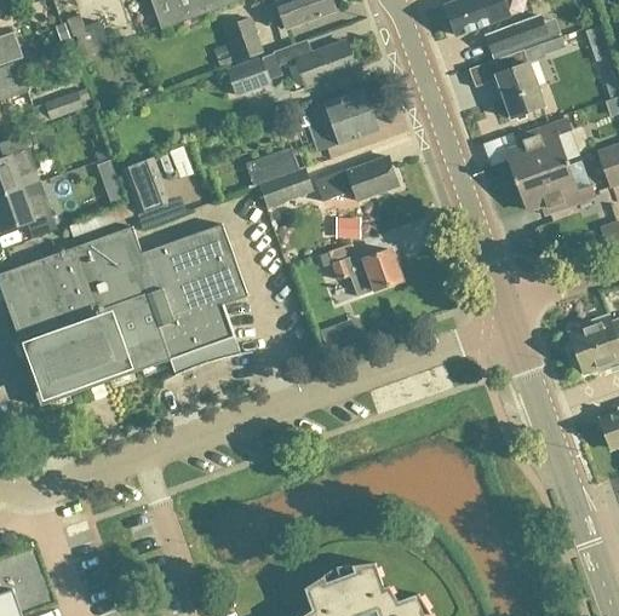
[(149,0),(160,29),(240,0),(149,0)]
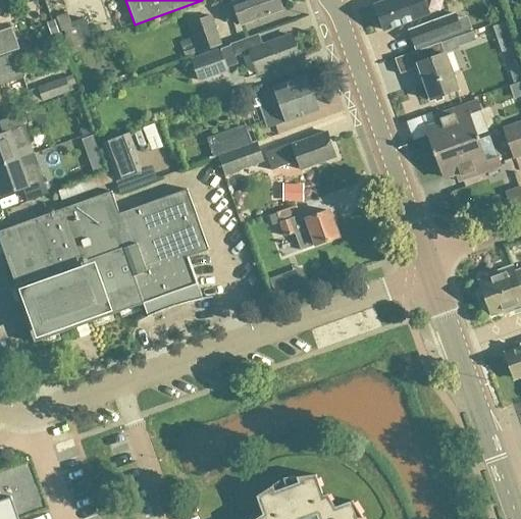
[(233,0),(220,5),(225,21),(237,17),(240,24),(281,9),(277,0),(233,0)]
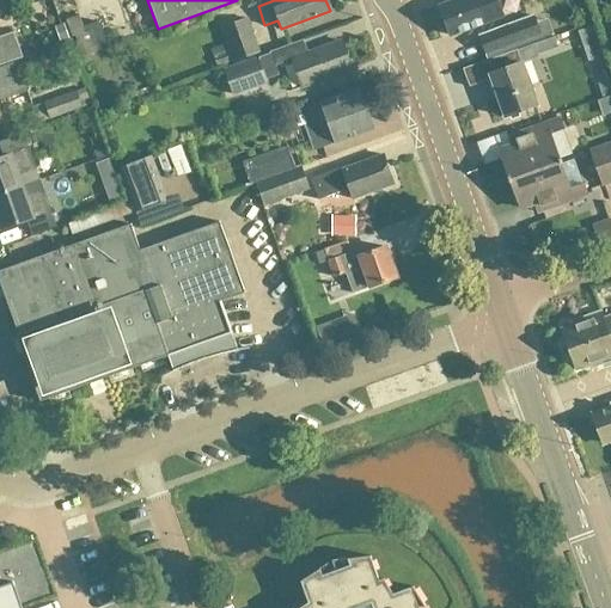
[(452,0),(439,5),(448,35),(501,16),(495,0),(452,0)]
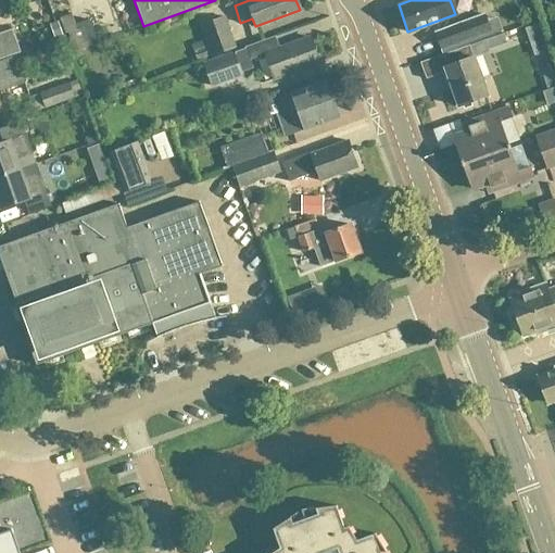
[(71,12),(58,17),(64,33),(66,33),(74,52),(90,46),(83,25),(76,27),(71,12)]
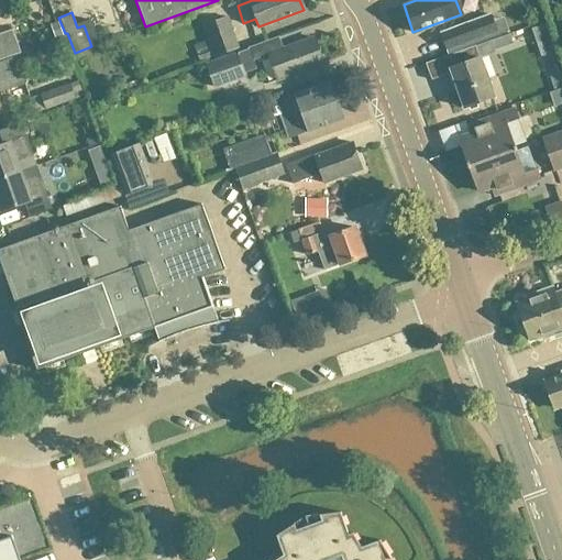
[(226,17),(204,24),(215,55),(238,47),(226,17)]
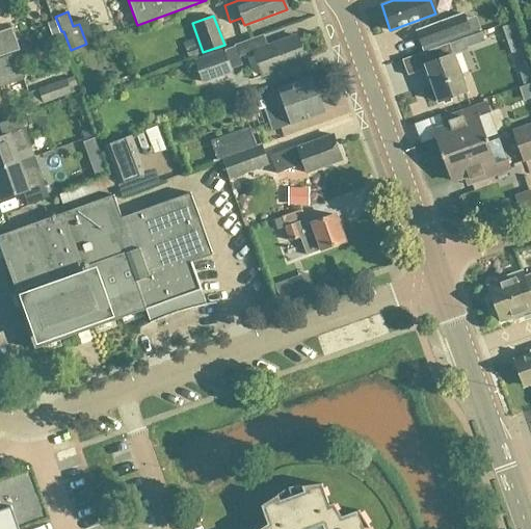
[(442,26),(414,35),(418,50),(447,40),(442,26)]
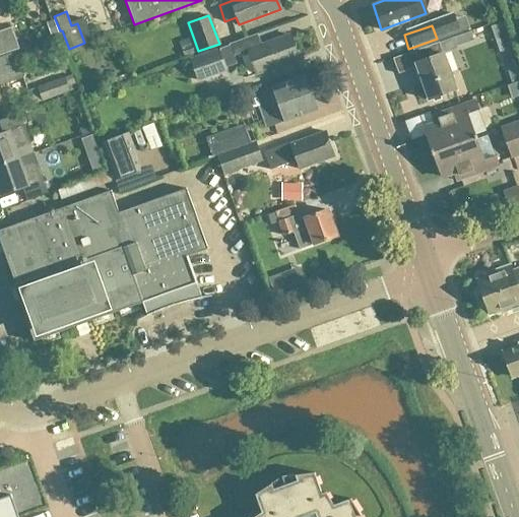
[(0,55),(18,49),(10,26),(0,29),(0,55)]
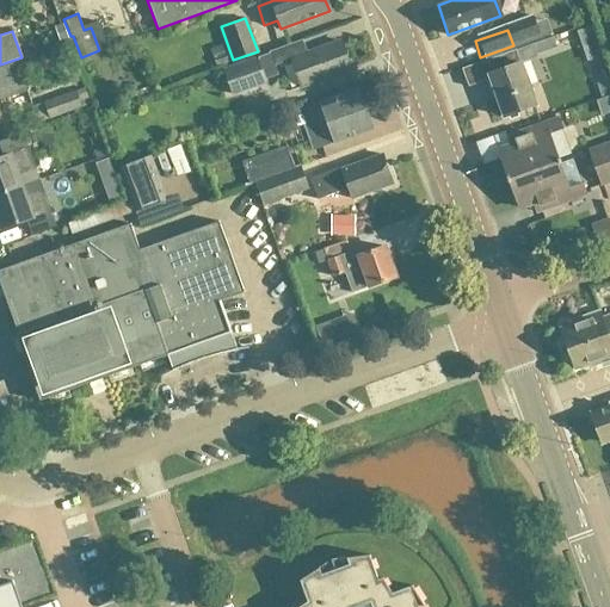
[(302,38),(267,51),(267,53),(223,68),(233,93),(265,81),(264,79),(277,74),(273,64),(290,59),(301,86),(351,68),(340,39),(307,53),(302,38)]
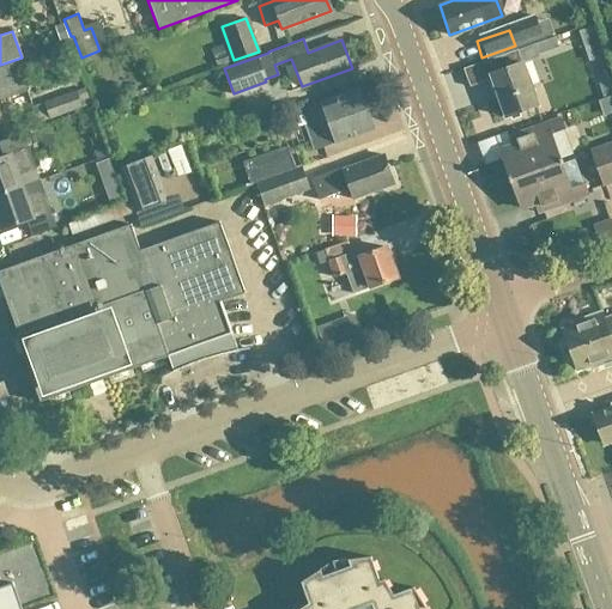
[(222,44),(211,48),(218,67),(229,62),(222,44)]
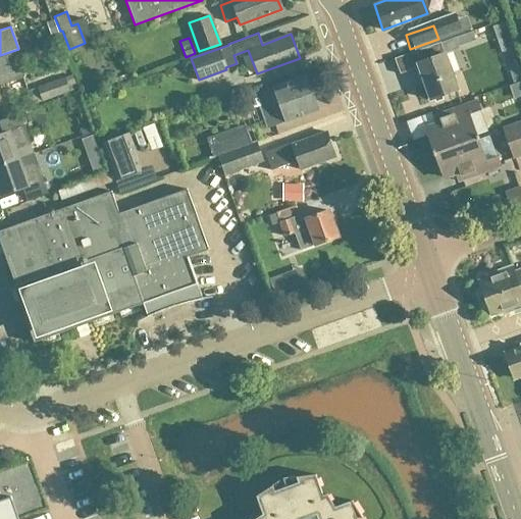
[(440,42),(394,58),(400,74),(419,67),(430,100),(457,91),(440,42)]
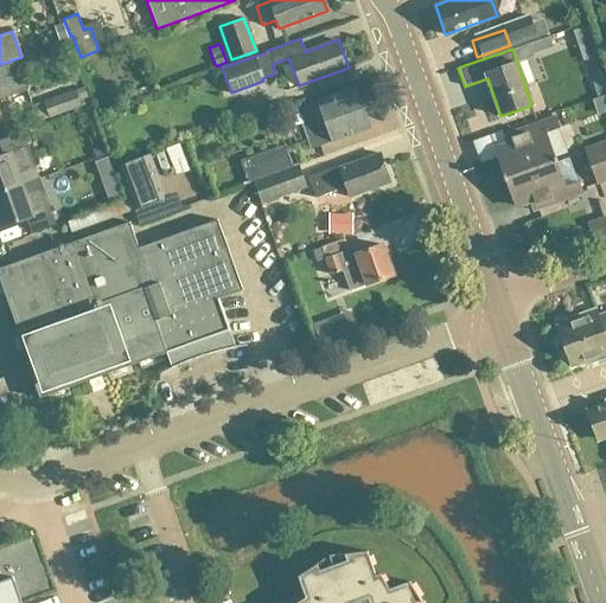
[(523,57),(529,78),(541,75),(535,53),(523,57)]
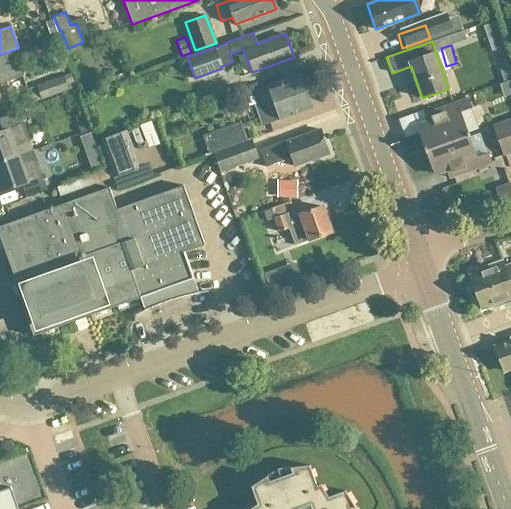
[(0,99),(1,100),(0,97),(0,83),(22,75),(14,52),(0,56),(0,99)]
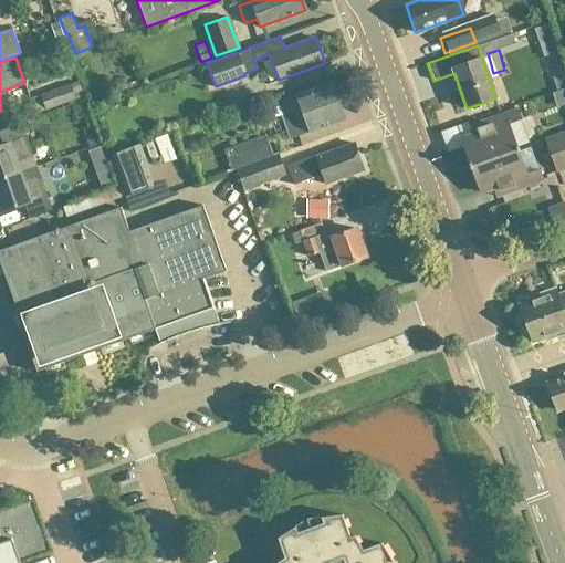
[(83,95),(76,79),(30,98),(34,114),(83,95)]
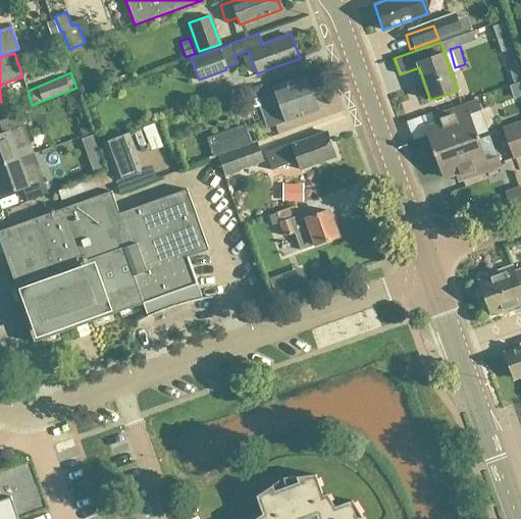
[(126,74),(95,85),(96,91),(128,81),(126,74)]
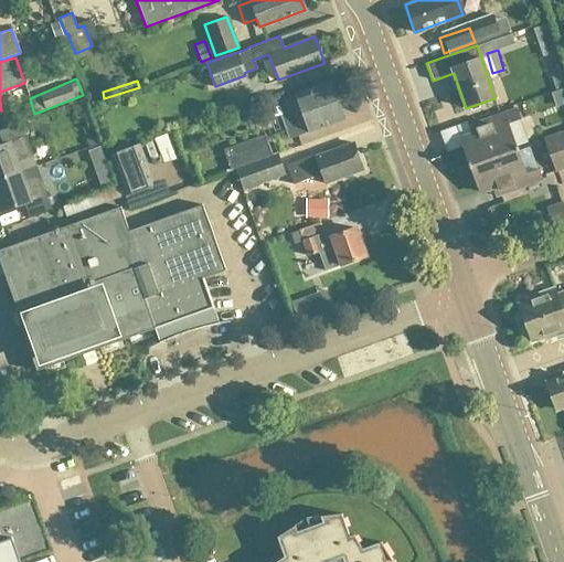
[(296,95),(280,101),(294,136),(308,130),(309,131),(344,118),(331,82),(296,95)]
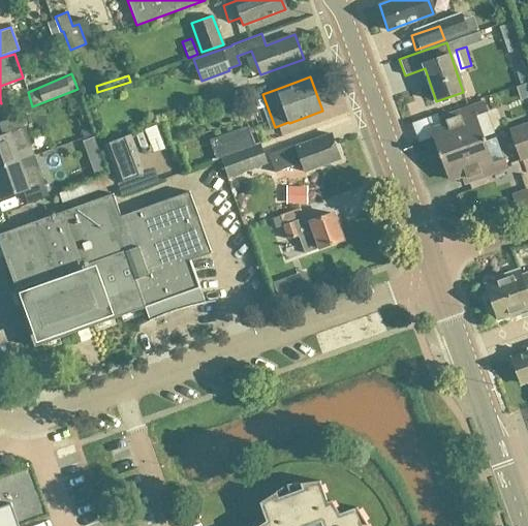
[(438,155),(485,138),(484,136),(483,137),(474,116),(486,112),(483,102),(444,116),(446,123),(431,129),(439,152),(437,153),(438,155)]
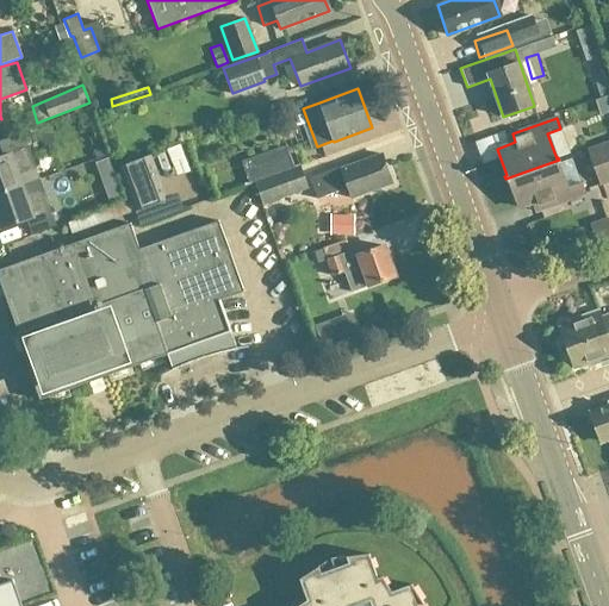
[(0,192),(20,185),(38,179),(22,133),(0,141),(0,147),(2,155),(0,156),(0,192)]
